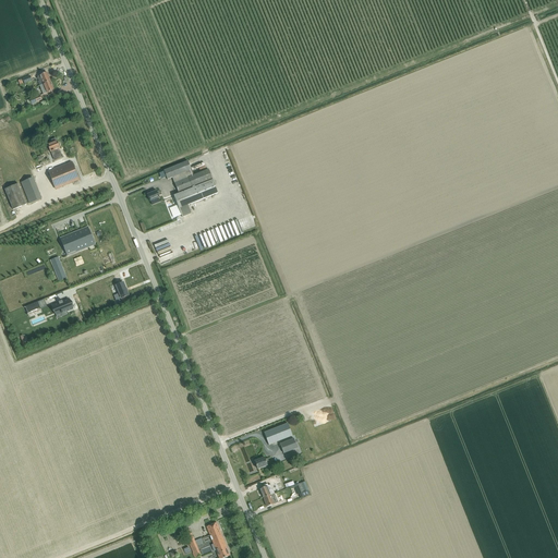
[(44,84),(50,82),(47,73),(40,75),(40,76),(38,76),(37,79),(38,80),(39,81),(41,80),(44,84)]
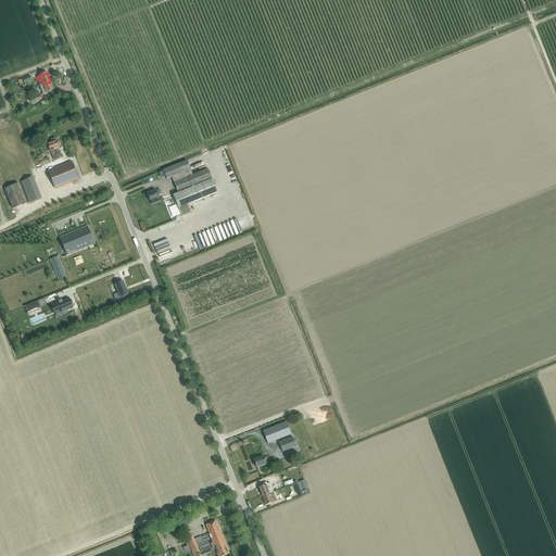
[(50,81),(43,84),(39,86),(42,95),(47,92),(53,90),(50,81)]
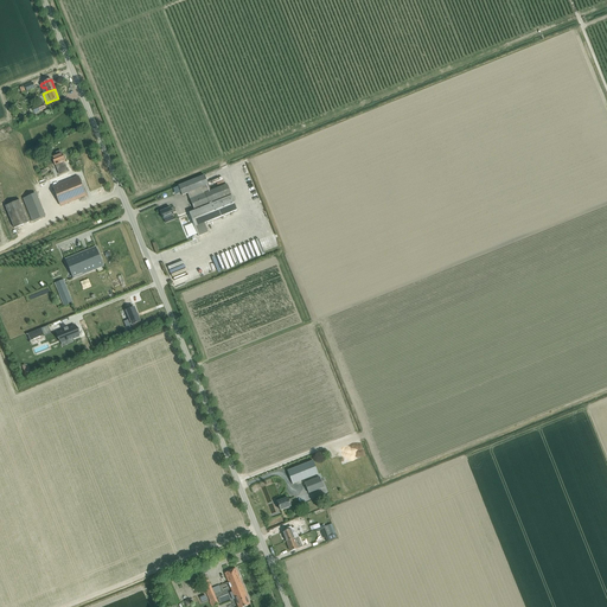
[(61,151),(56,153),(56,155),(52,158),(55,166),(58,165),(61,173),(64,172),(62,164),(65,163),(62,153),(61,151)]
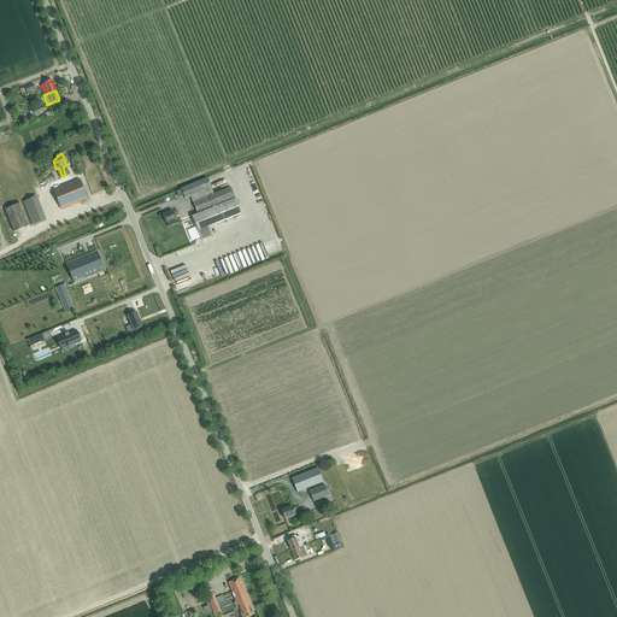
[(211,236),(207,227),(241,215),(230,188),(213,194),(207,178),(181,189),(184,199),(191,197),(198,215),(192,217),(201,241),(211,236)]
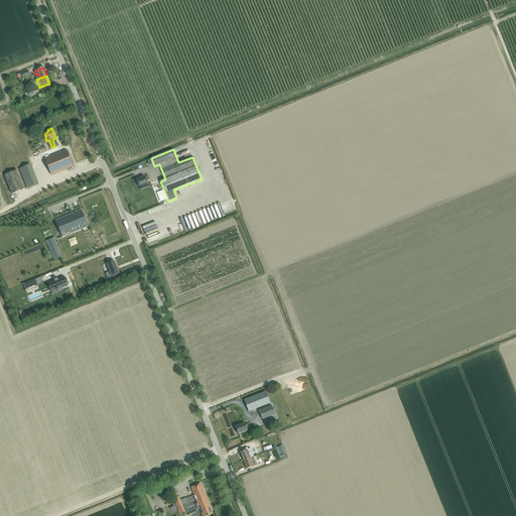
[(51,175),(73,166),(67,150),(44,159),(51,175)]
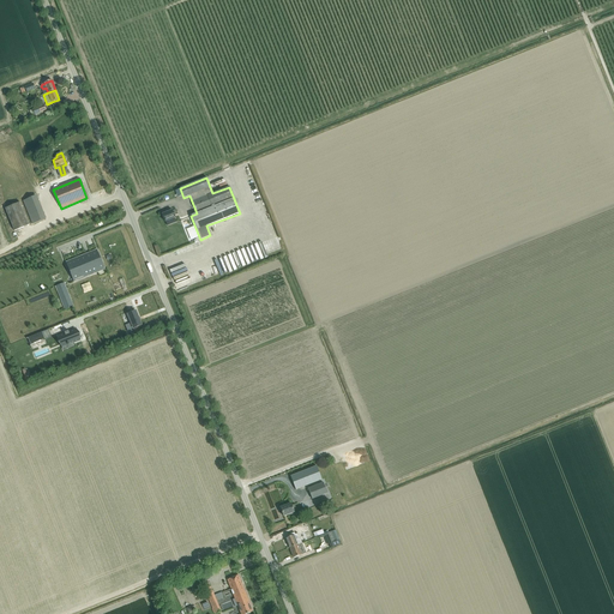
[(32,224),(46,218),(37,196),(23,202),(32,224)]
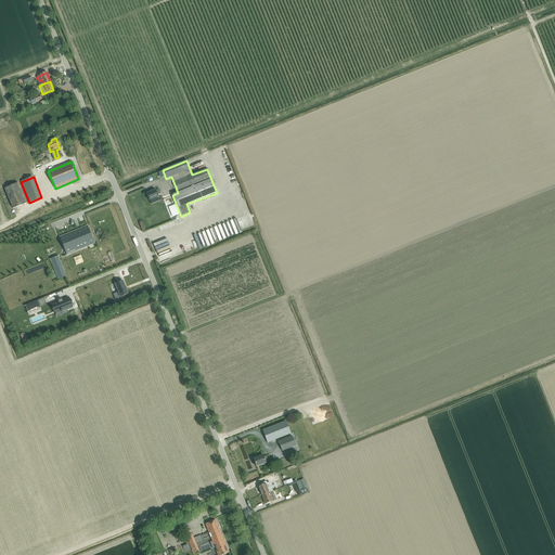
[(17,183),(4,189),(12,209),(26,204),(17,183)]
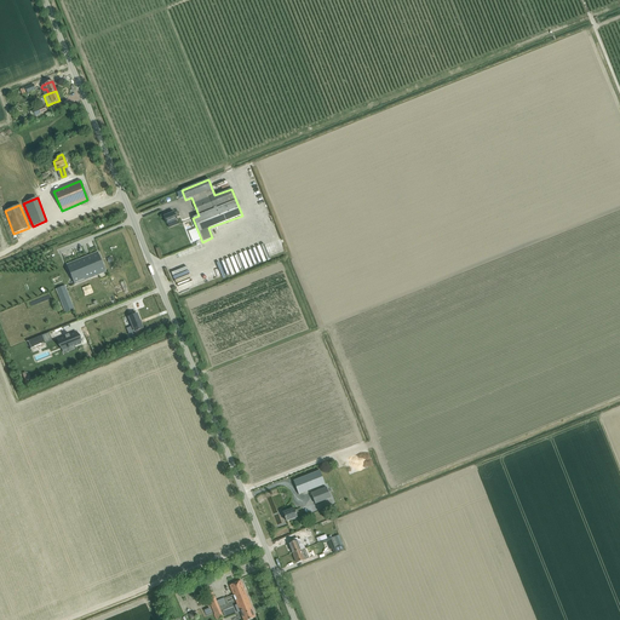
[(173,213),(164,217),(166,224),(177,220),(176,218),(179,217),(178,212),(174,213),(173,213)]
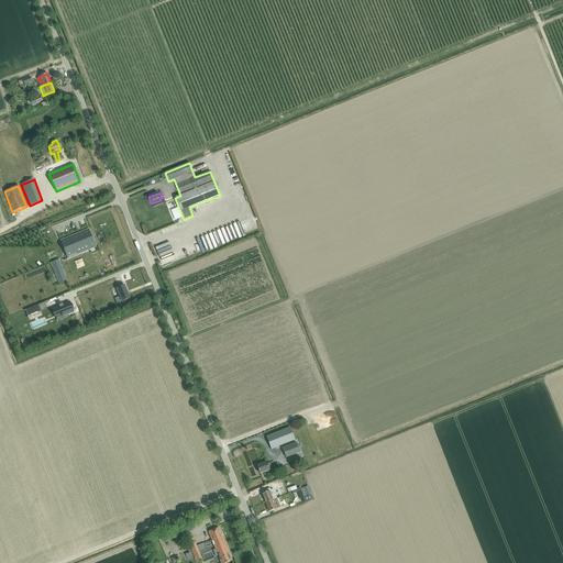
[(88,230),(61,241),(67,258),(96,247),(88,230)]
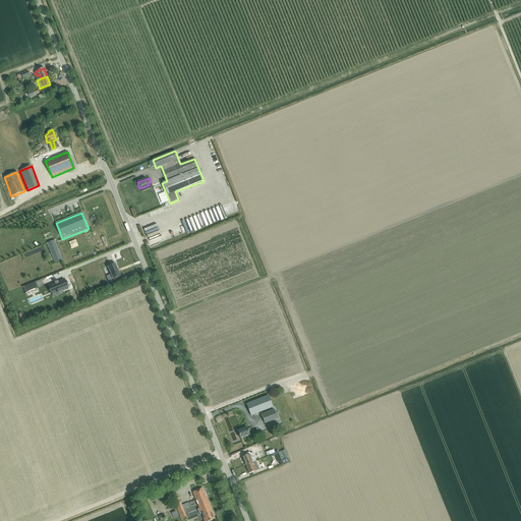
[(54,240),(47,243),(55,263),(62,259),(54,240)]
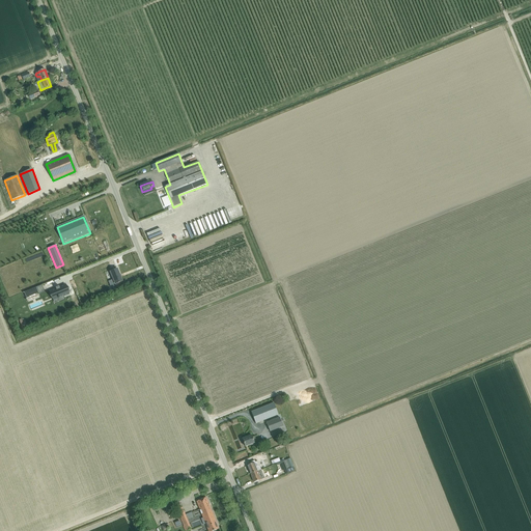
[(117,269),(111,271),(115,283),(121,280),(117,269)]
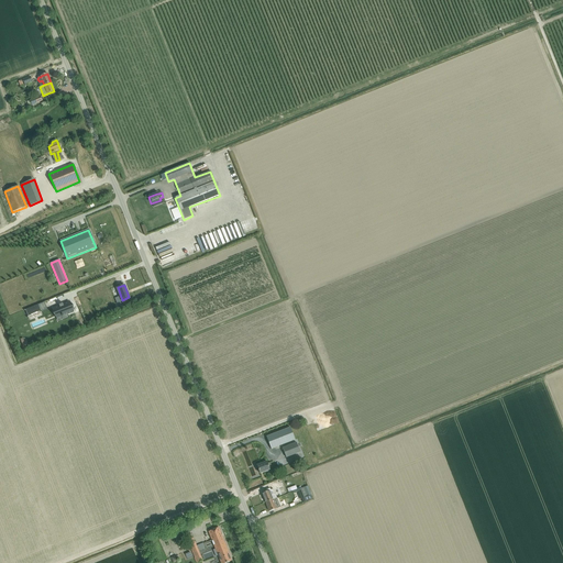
[(63,305),(57,307),(61,315),(65,313),(66,315),(67,315),(76,310),(73,300),(67,302),(66,302),(63,304),(63,305)]
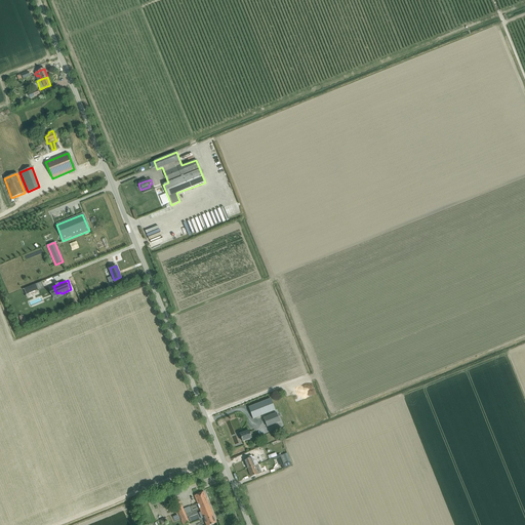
[(271,399),(248,407),(252,418),(275,410),(271,399)]
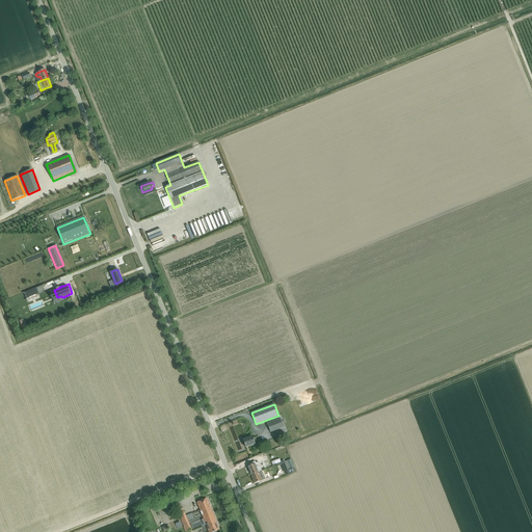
[(280,418),(266,424),(270,432),(284,427),(280,418)]
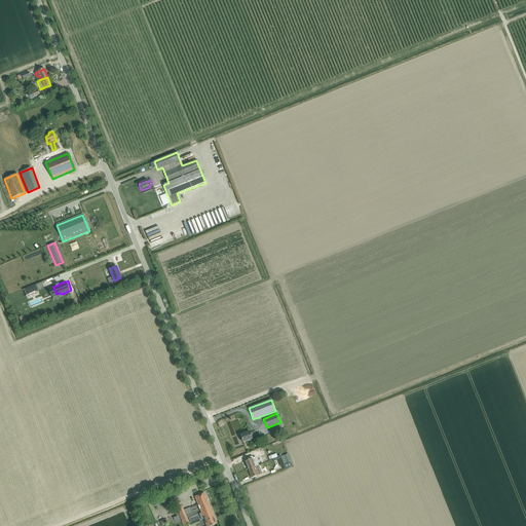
[(249,431),(239,435),(242,443),(252,439),(251,438),(254,437),(253,433),(250,433),(249,431)]
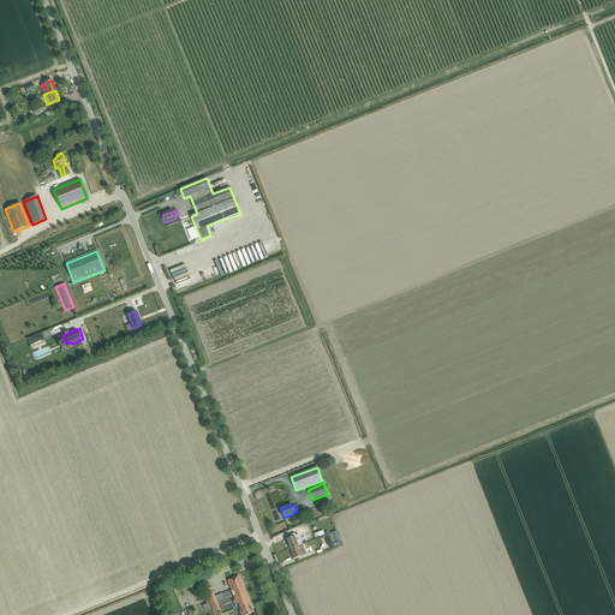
[(332,533),(324,536),(328,547),(336,543),(332,533)]
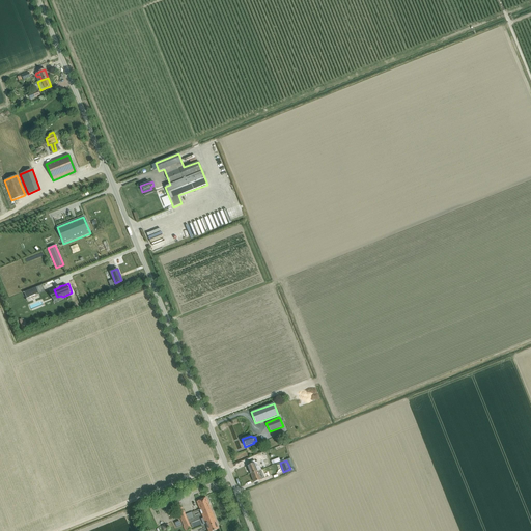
[(250,473),(257,471),(253,463),(247,465),(250,473)]
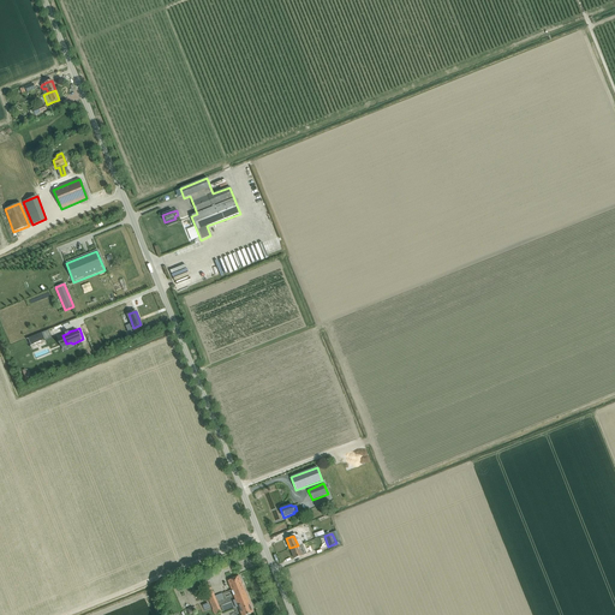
[(299,549),(304,548),(303,544),(298,545),(290,548),(294,559),(302,555),(299,549)]
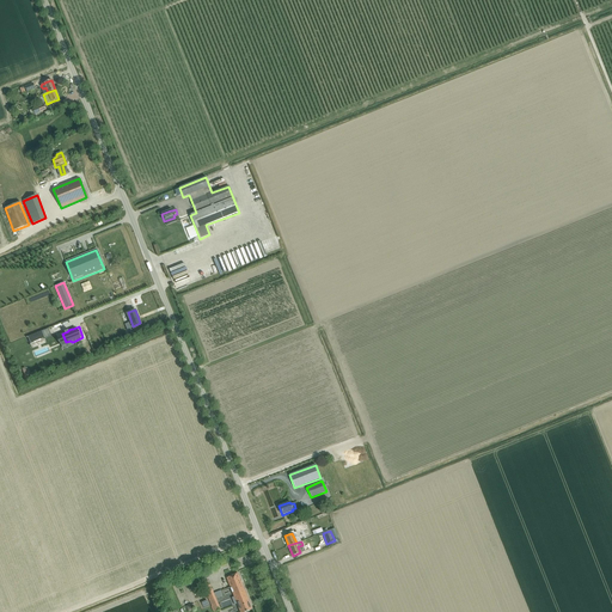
[(239,611),(245,611),(252,610),(238,574),(226,577),(239,611)]
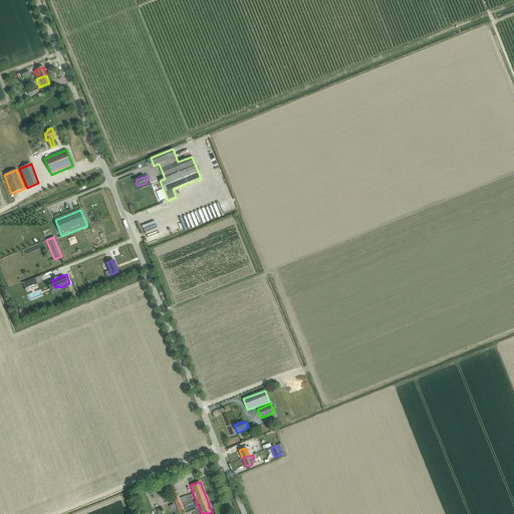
[(179,513),(180,513),(185,512),(178,495),(173,497),(179,513)]
